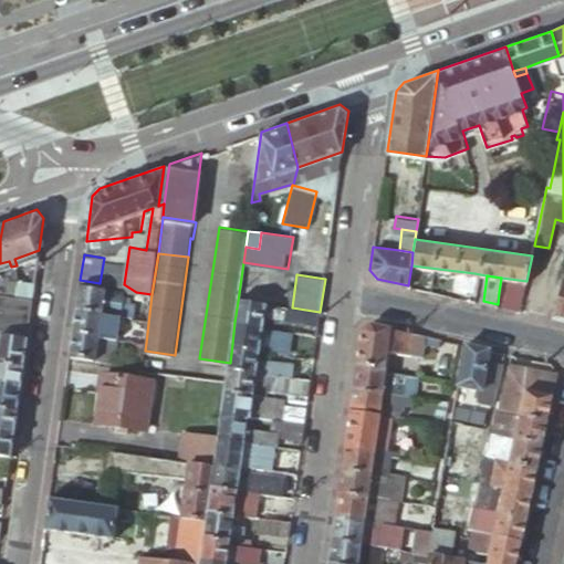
[(523,296),(526,281),(501,278),(499,292),(509,294),(523,296)]
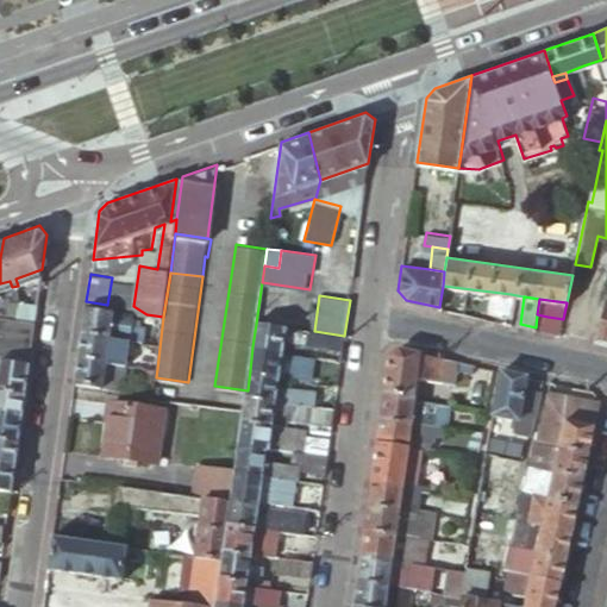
[(130,338),(144,340),(146,325),(132,323),(135,314),(116,312),(116,310),(86,306),(82,332),(124,337),(130,338)]
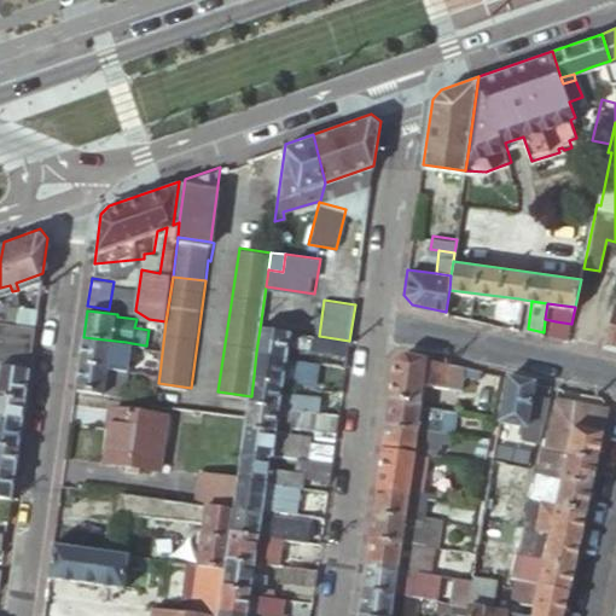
[(0,365),(29,370),(35,326),(0,320),(0,365)]
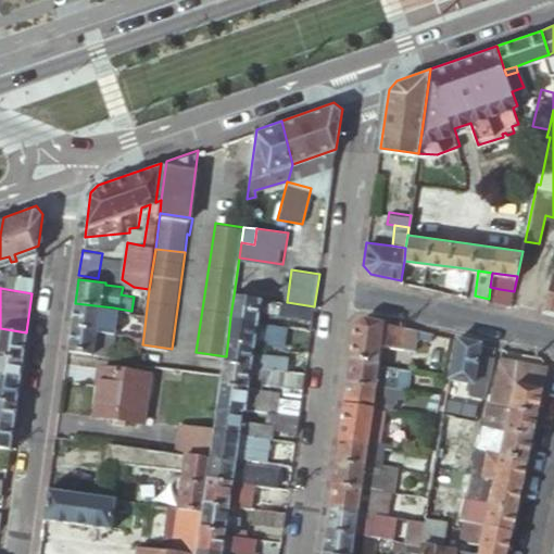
[(511,303),(514,291),(500,289),(498,301),(511,303)]
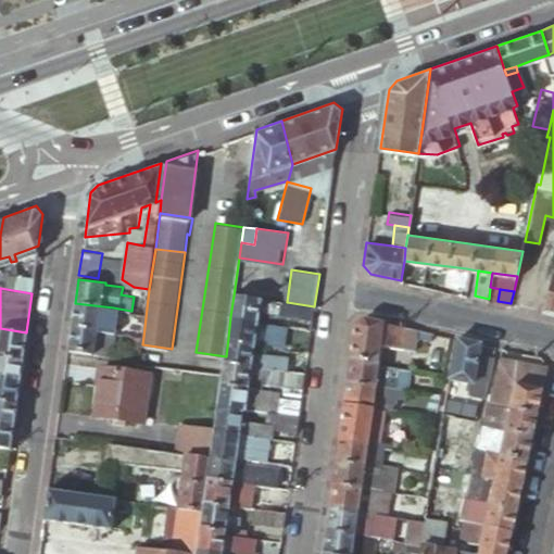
[(234,296),(230,316),(256,320),(257,311),(313,318),(314,306),(287,302),(234,296)]
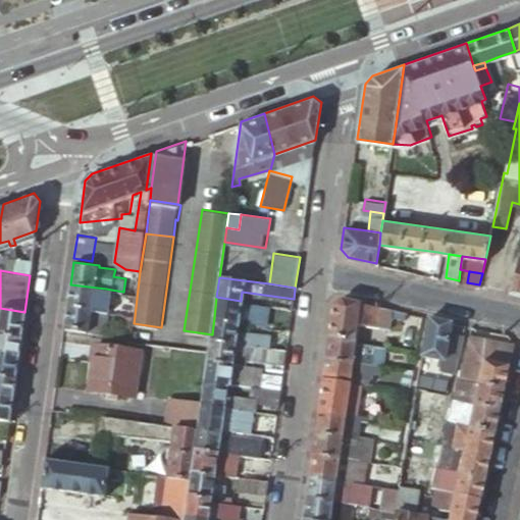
[(70,284),(67,305),(93,309),(94,303),(104,304),(106,289),(70,284)]
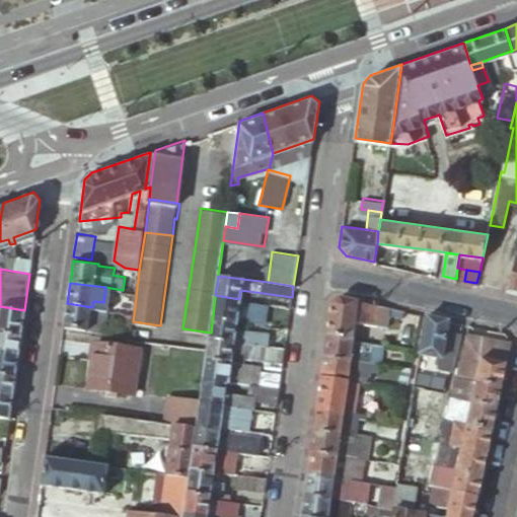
[(93,301),(92,307),(92,308),(106,310),(111,288),(105,287),(103,302),(93,301)]
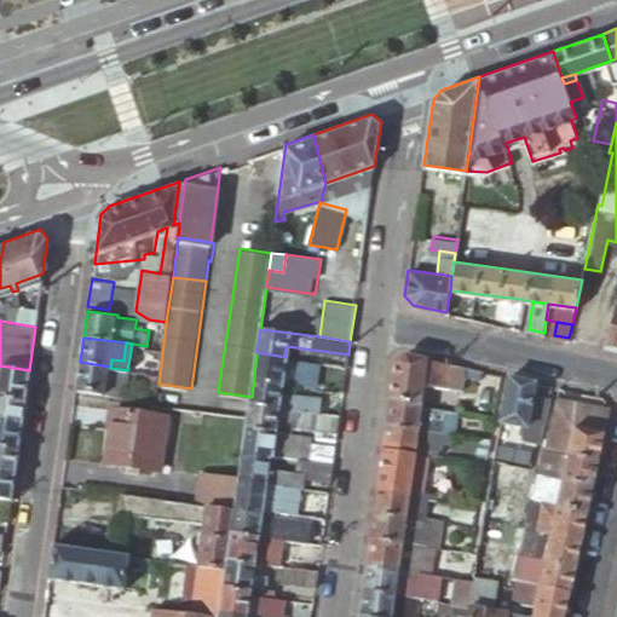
[(286,357),(257,352),(254,376),(282,381),(286,357)]
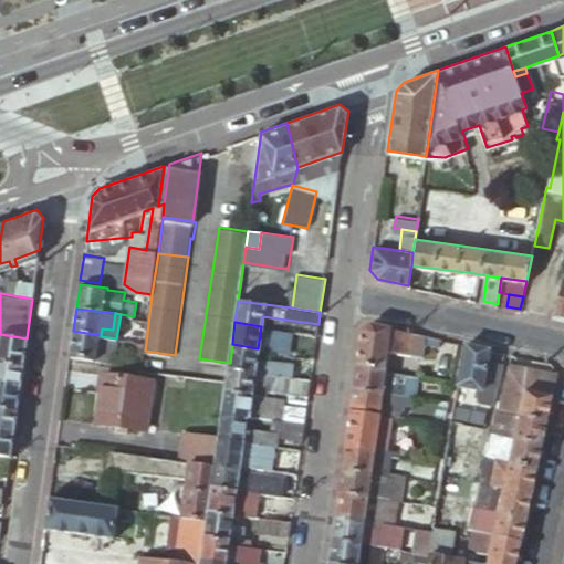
[(410,354),(414,332),(371,323),(362,330),(357,362),(385,366),(388,350),(410,354)]
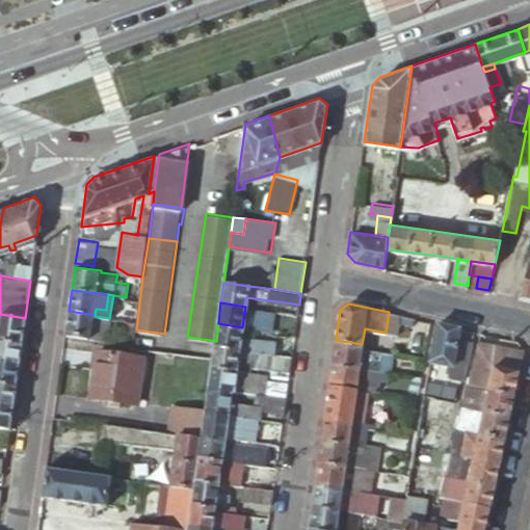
[(69,311),(65,334),(91,338),(95,316),(95,315),(69,311)]
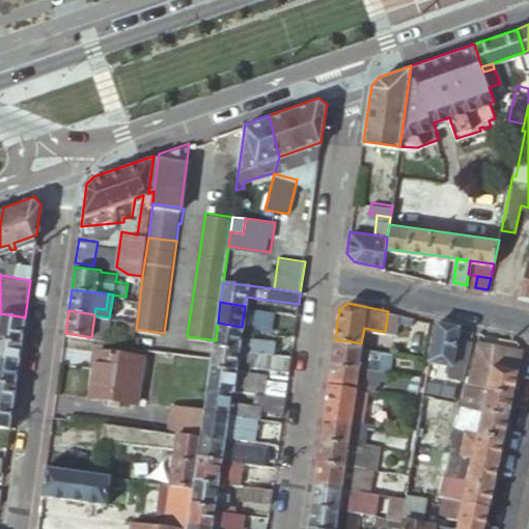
[(0,338),(22,341),(25,317),(0,313),(0,338)]
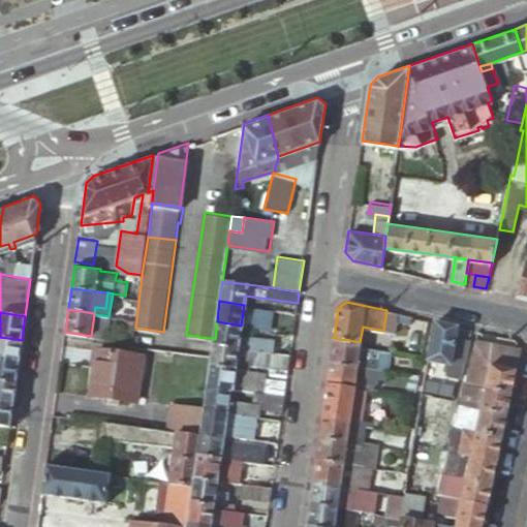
[(94,314),(91,336),(106,338),(109,316),(94,314)]
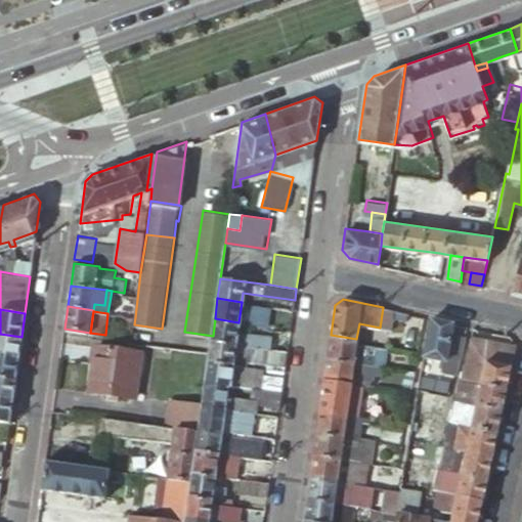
[(121,337),(132,338),(134,324),(135,317),(124,315),(121,337)]
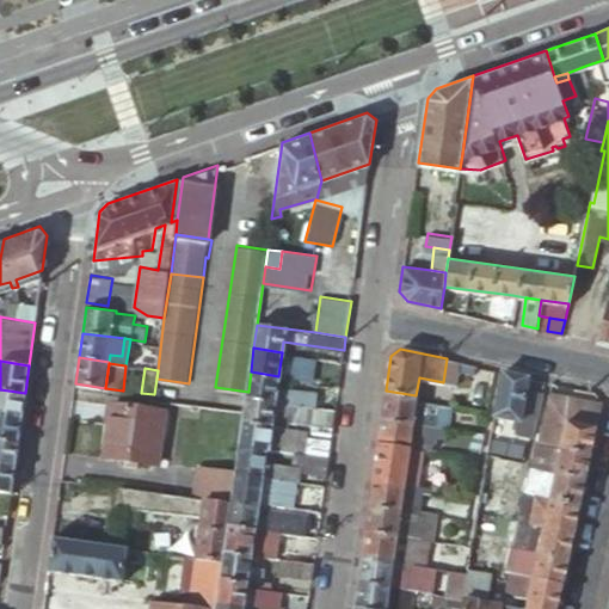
[(503,370),(496,414),(516,419),(514,432),(533,436),(545,391),(530,388),(530,376),(503,370)]
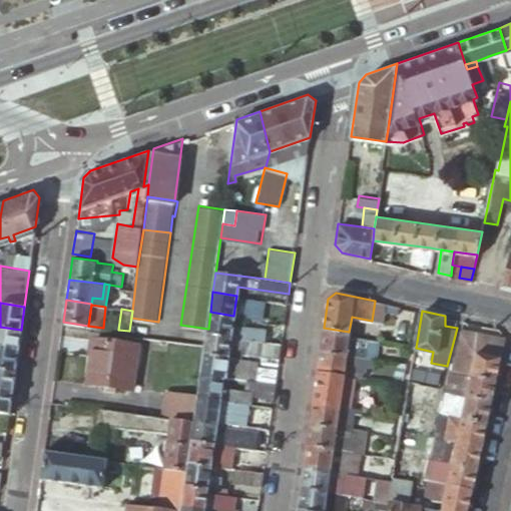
[(208,329),(207,332),(230,335),(232,321),(233,316),(210,312),(208,329)]
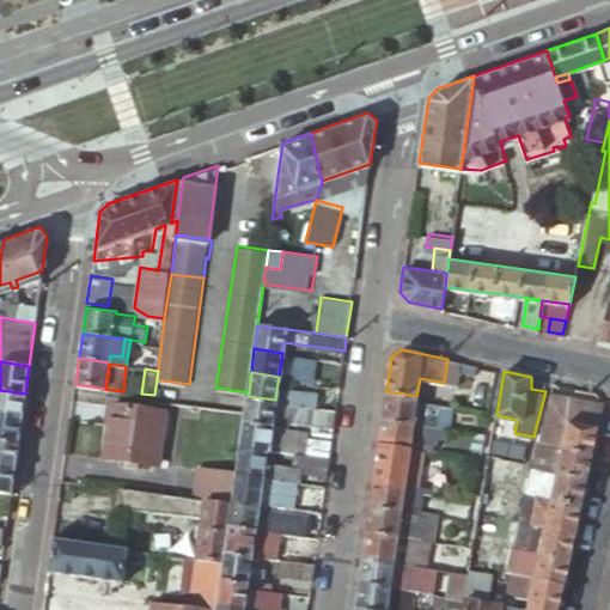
[(278,383),(275,400),(296,402),(317,406),(321,389),(278,383)]
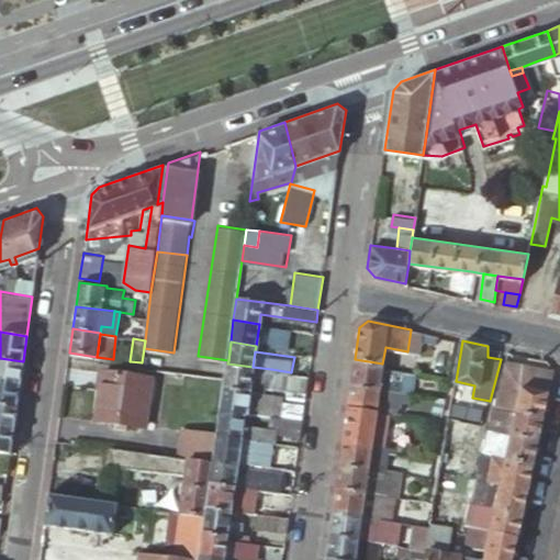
[(0,380),(20,383),(23,361),(0,358),(0,380)]
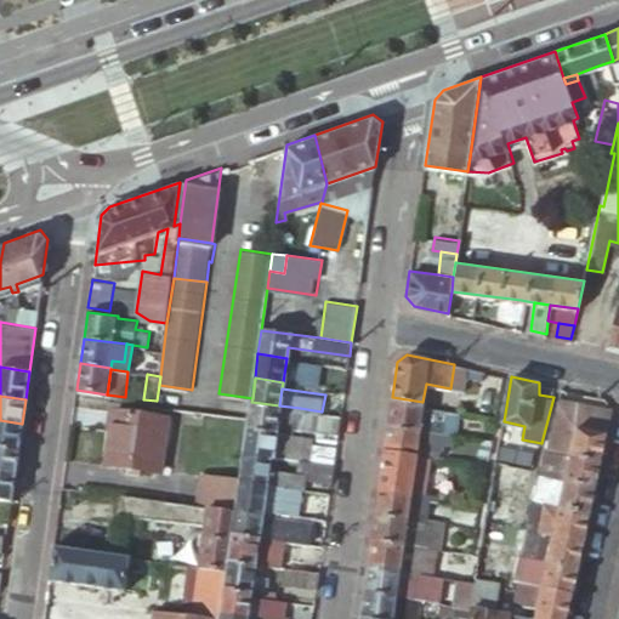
[(498,415),(501,399),(482,396),(480,412),(498,415)]
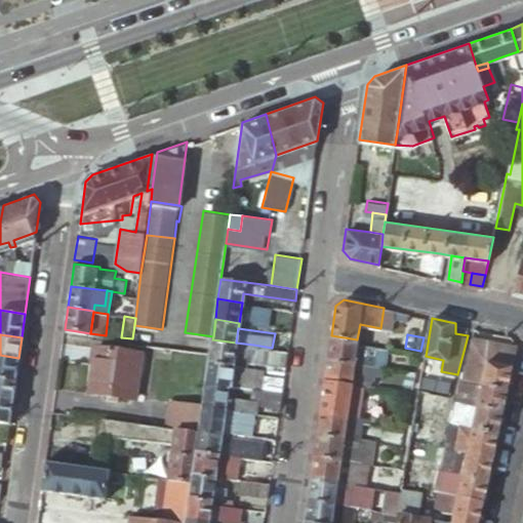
[(331,335),(328,358),(354,362),(355,361),(378,365),(380,354),(369,353),(369,351),(356,349),(357,339),(331,335)]
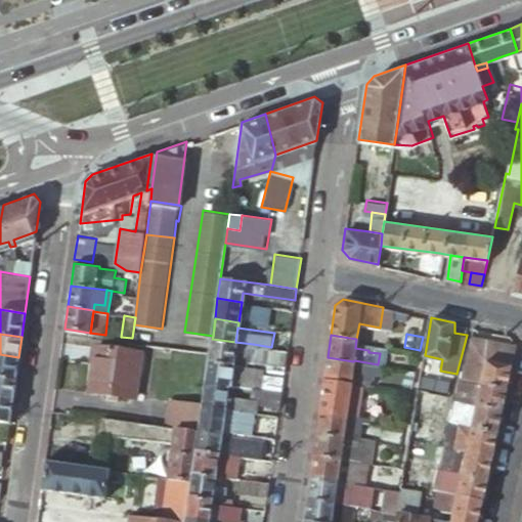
[(508,390),(513,366),(517,347),(473,338),(463,380),(481,384),(508,390)]
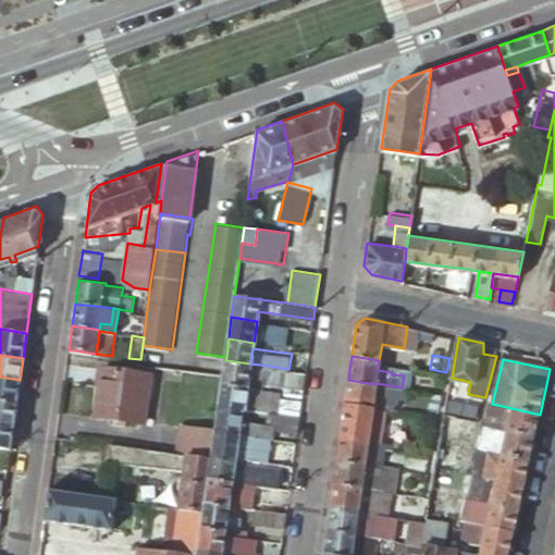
[(225,360),(224,370),(222,382),(248,386),(260,389),(262,375),(249,373),(250,364),(225,360)]
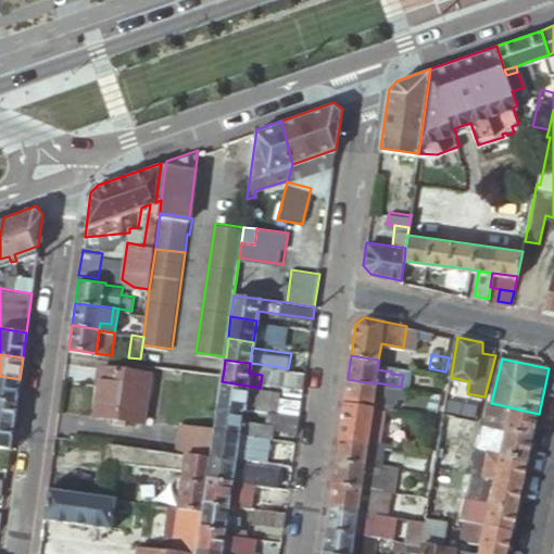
[(100,364),(93,412),(142,419),(148,370),(100,364)]
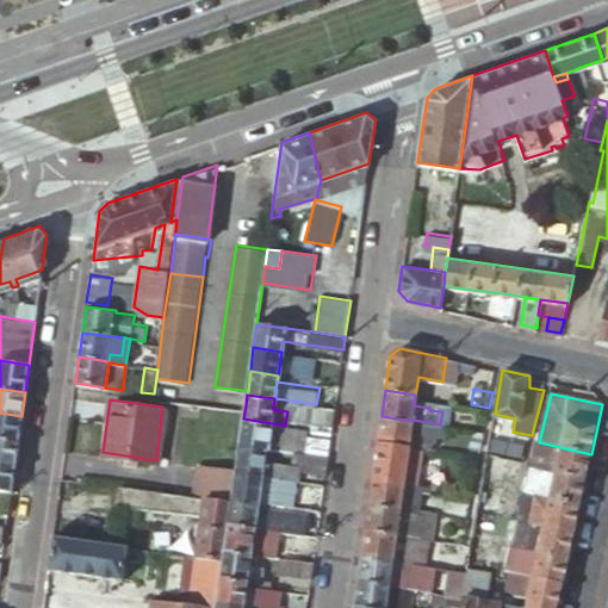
[(327,425),(329,407),(316,404),(295,401),(293,410),(298,410),(297,419),(327,425)]
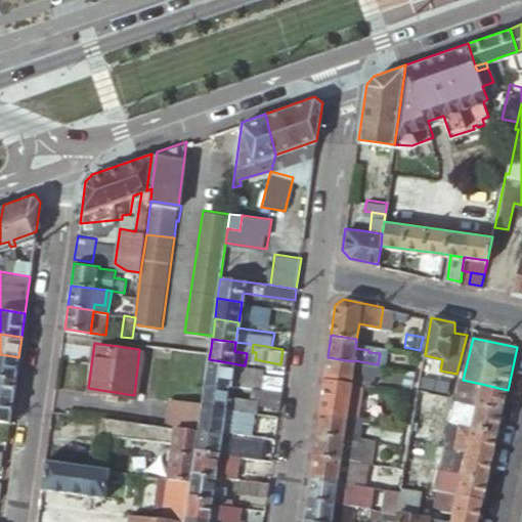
[(0,376),(15,378),(18,357),(0,354),(0,376)]
